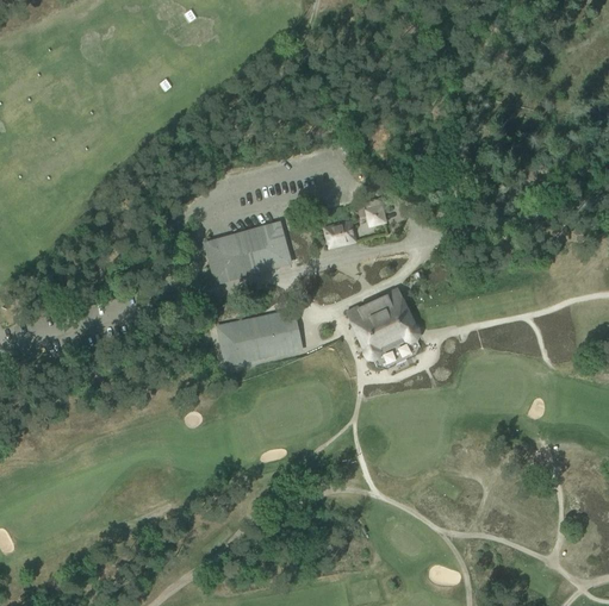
[(370,218),(384,214),(381,205),(367,208),(370,218)]
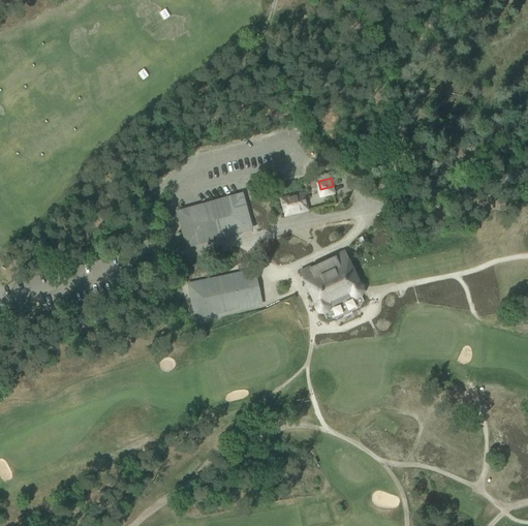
[(252,225),(243,191),(179,209),(188,244),(189,243),(188,239),(250,222),(251,226),(252,225)]
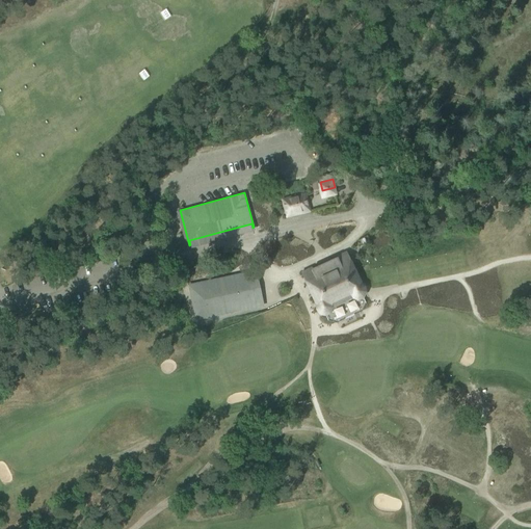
[(284,197),(287,210),(310,205),(307,192),(284,197)]
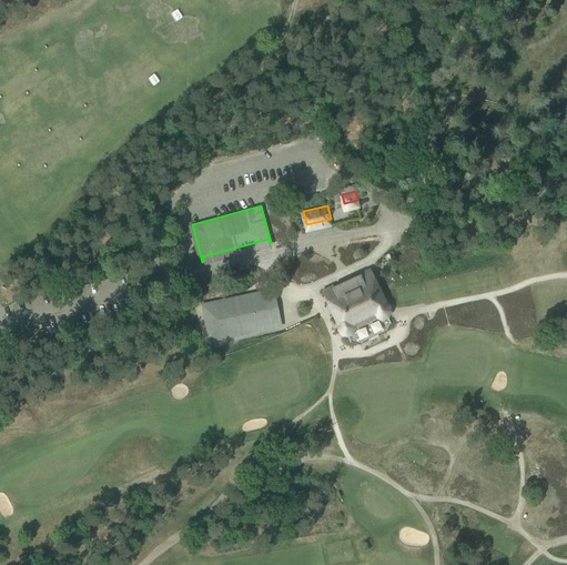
[(334,284),(325,289),(330,300),(338,318),(340,321),(340,326),(343,330),(348,332),(351,338),(361,341),(367,338),(371,343),(382,338),(378,332),(387,329),(391,319),(388,313),(391,308),(390,303),(385,300),(383,294),(376,282),(371,269),(361,273),(361,274),(355,276),(354,276),(354,275),(341,281),(342,283),(335,286),(334,284)]
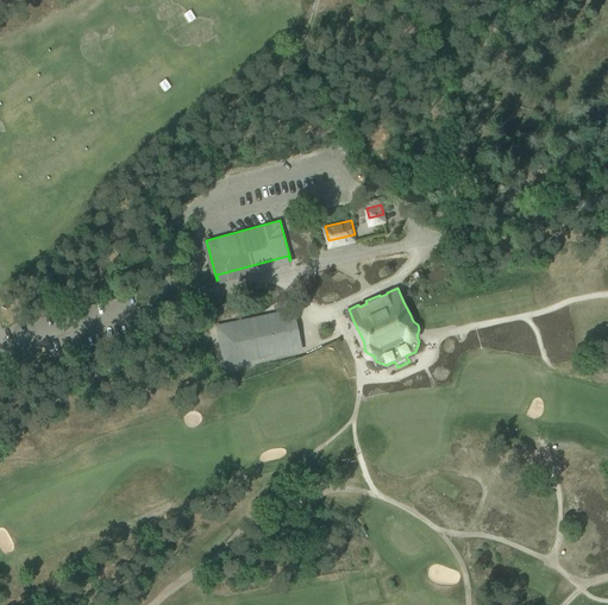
[(294,308),(219,325),(221,336),(226,361),(257,355),(302,346),(294,308)]
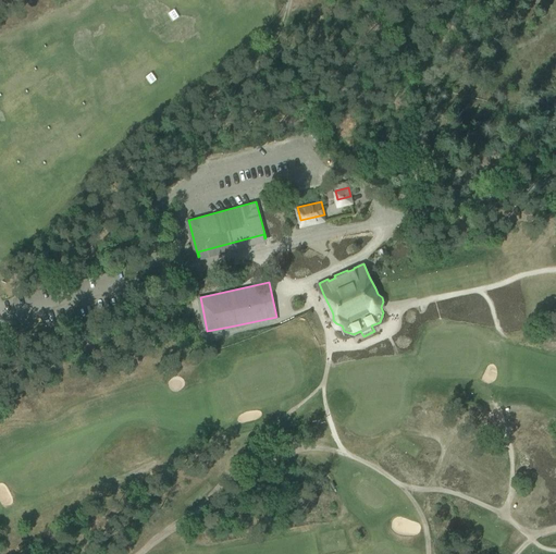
[(239,409),(241,418),(262,416),(261,407),(239,409)]
